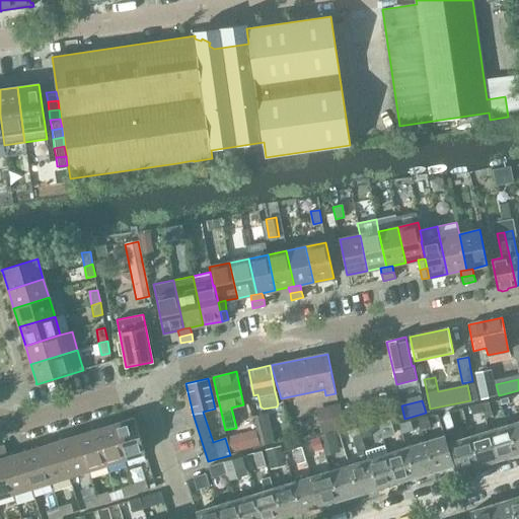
[(482,403),(486,418),(485,418),(485,419),(491,417),(487,402),(482,403)]
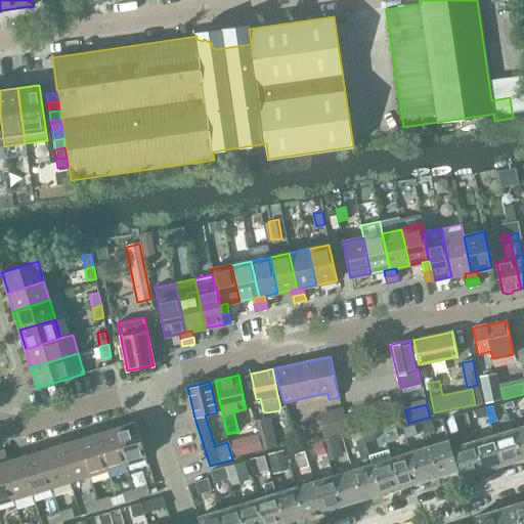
[(483,424),(489,422),(486,407),(479,409),(483,424)]
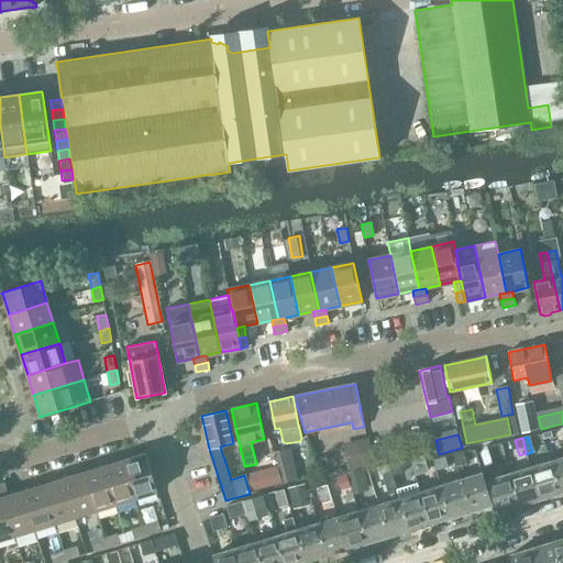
[(373,464),(368,439),(352,442),(356,467),(373,464)]
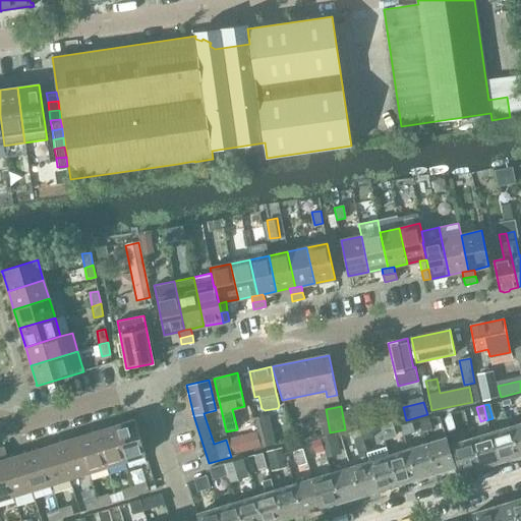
[(444,419),(448,431),(455,429),(450,413),(447,414),(444,419)]
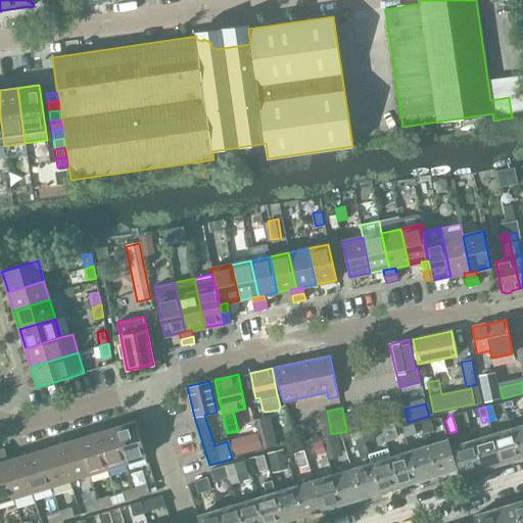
[(135,422),(117,427),(129,462),(145,457),(146,458),(135,421),(134,421),(135,422)]
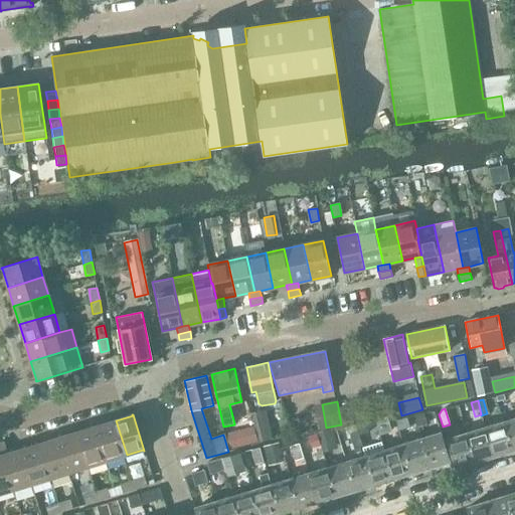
[(251,417),(259,443),(268,441),(261,414),(251,417)]
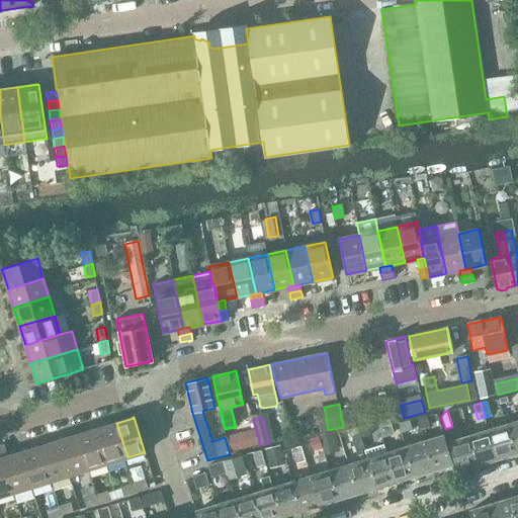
[(426,417),(418,419),(421,428),(428,426),(426,417)]
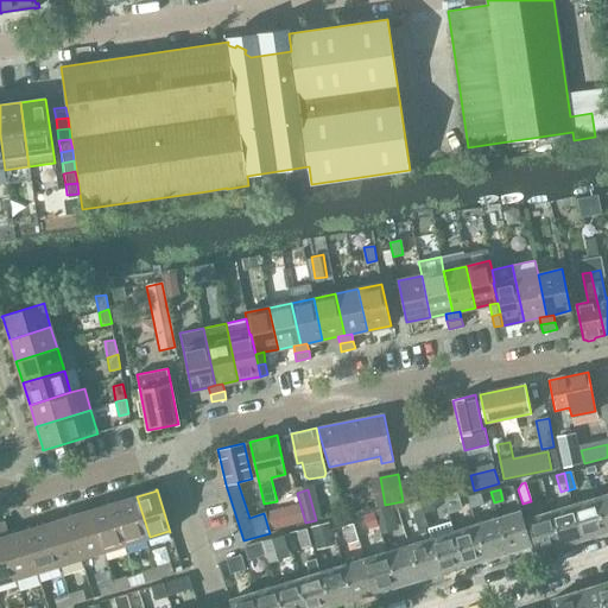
[(443,496),(449,515),(463,511),(458,492),(443,496)]
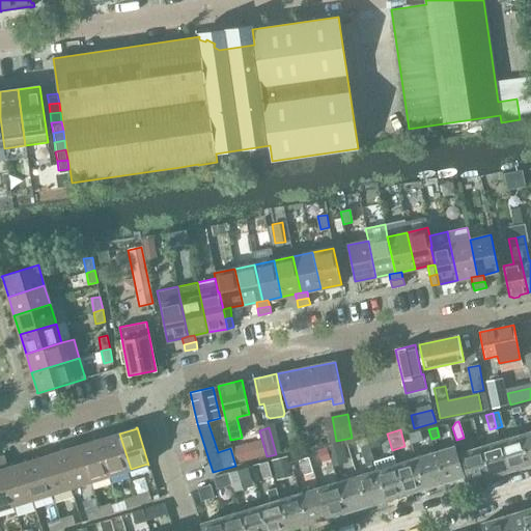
[(423,441),(420,430),(412,434),(414,443),(423,441)]
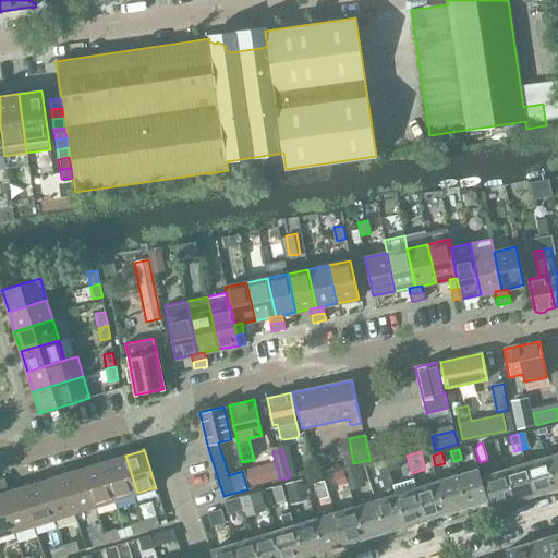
[(557,453),(546,458),(556,488),(557,487),(557,453)]
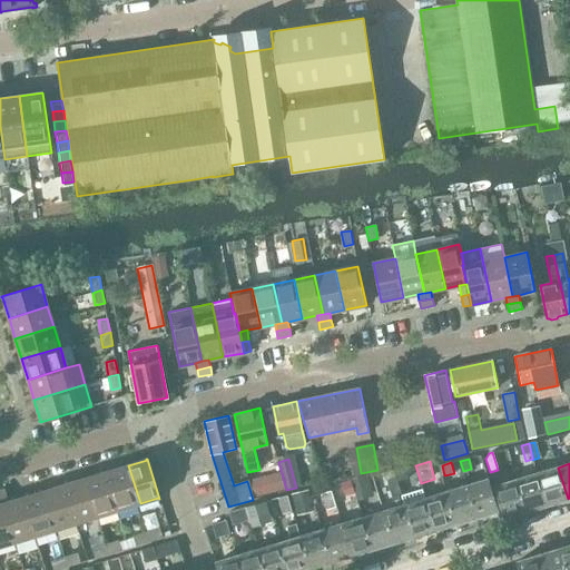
[(128,465),(106,472),(118,510),(140,503),(128,465)]
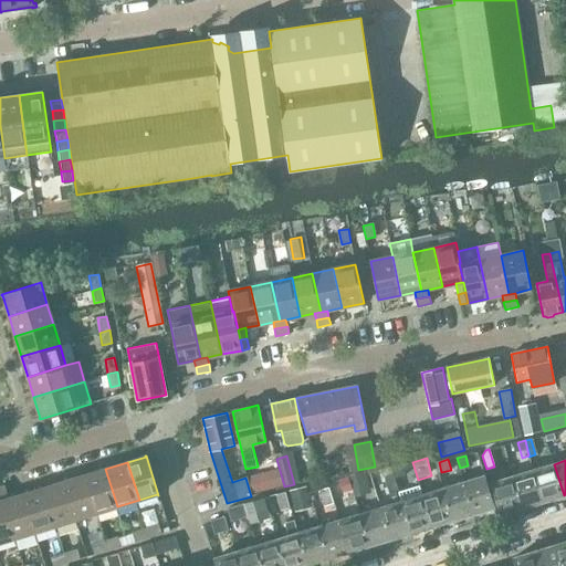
[(401,463),(390,465),(392,474),(394,479),(405,475),(401,463)]
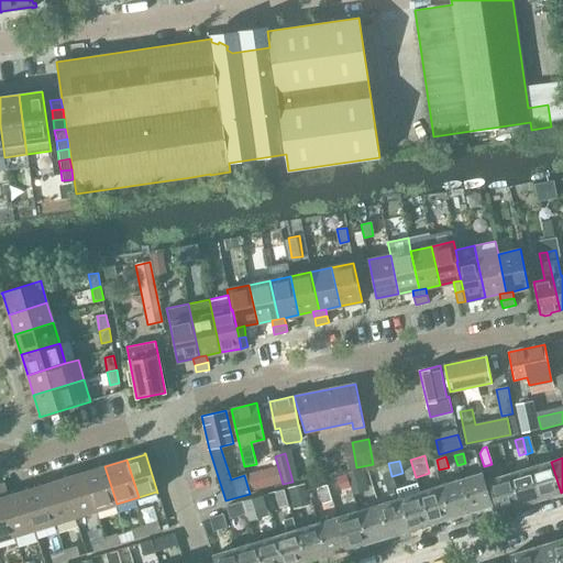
[(551,462),(530,467),(540,499),(561,493),(551,462)]
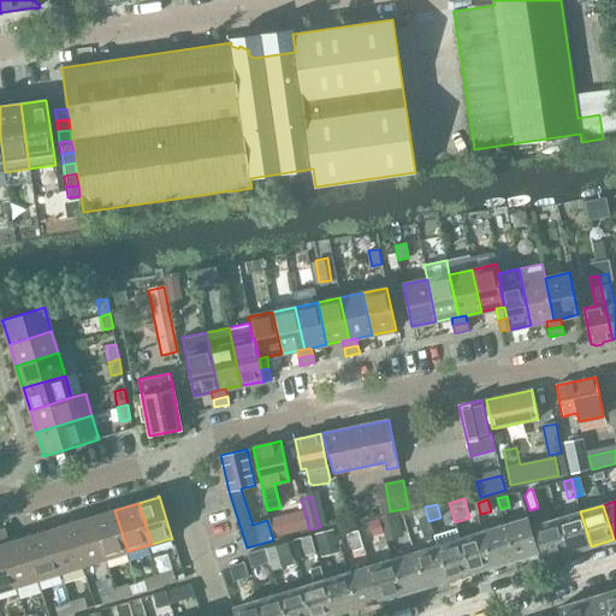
[(114,510),(93,517),(106,558),(128,551),(114,510)]
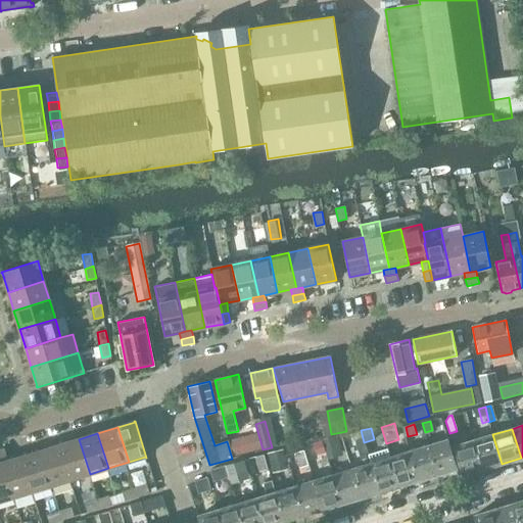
[(257,434),(243,438),(247,452),(260,448),(257,434)]
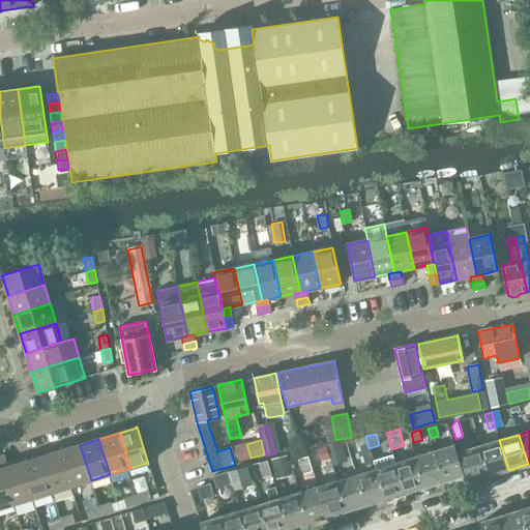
[(499,440),(480,446),(489,475),(508,470),(499,440)]
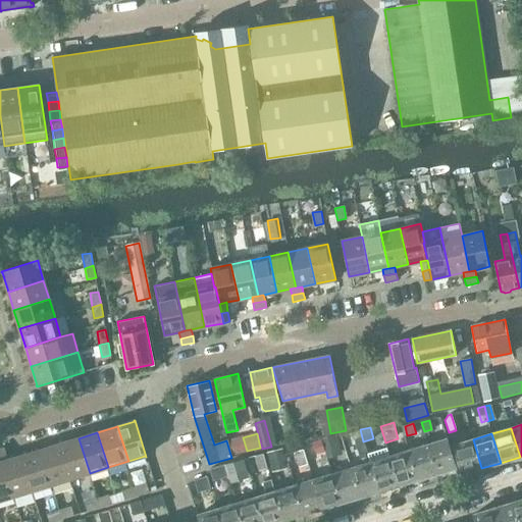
[(362,465),(351,468),(360,498),(379,491),(370,462),(362,437),(355,439),(362,465)]
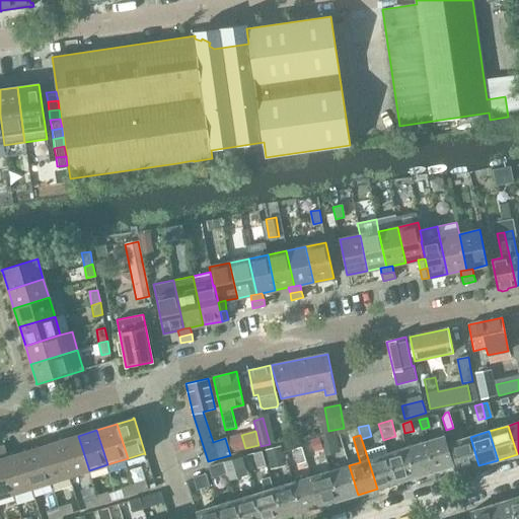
[(78,436),(60,441),(70,476),(89,470),(78,436)]
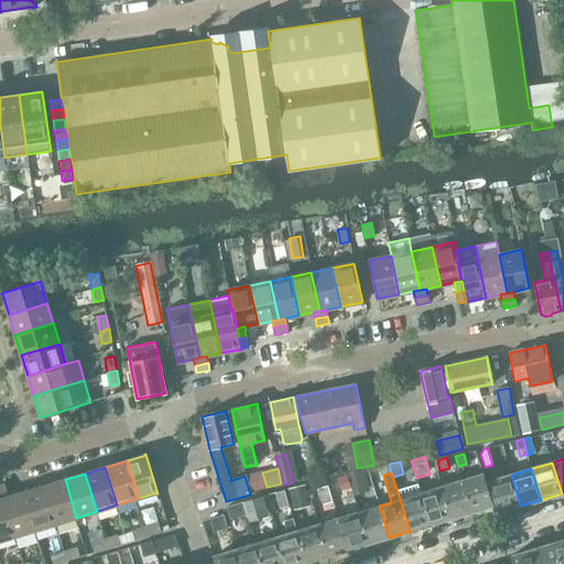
[(349,478),(353,491),(372,486),(369,474),(349,478)]
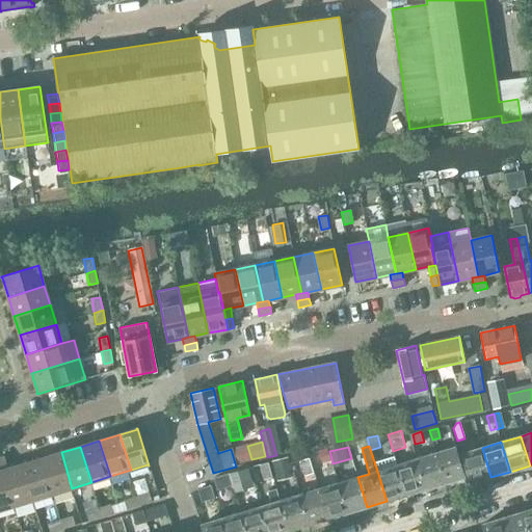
[(455,447),(435,453),(445,483),(464,477),(455,447)]
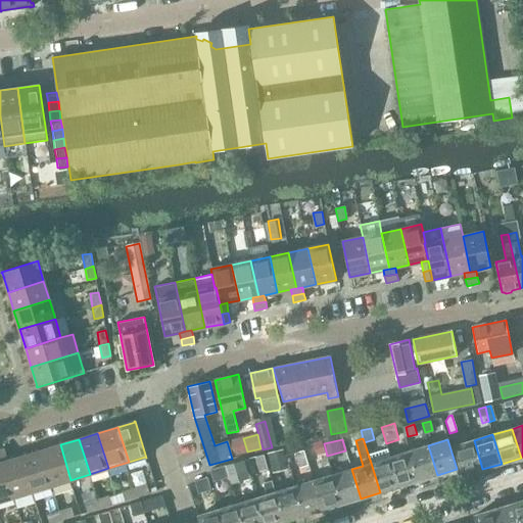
[(482,469),(474,440),(454,446),(463,475),(482,469)]
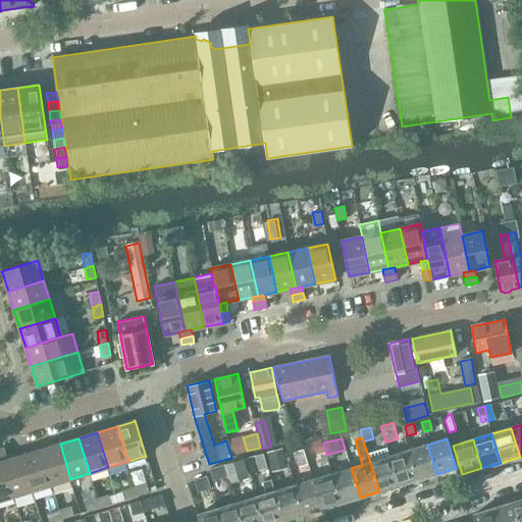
[(60,444),(41,450),(52,485),(70,479),(60,444)]
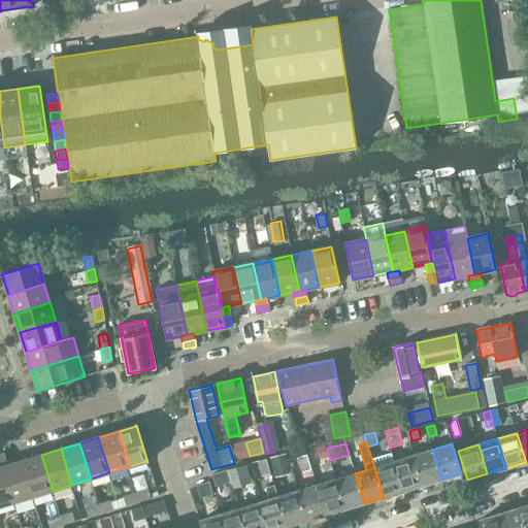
[(432,450),(413,456),(422,486),(441,480),(432,450)]
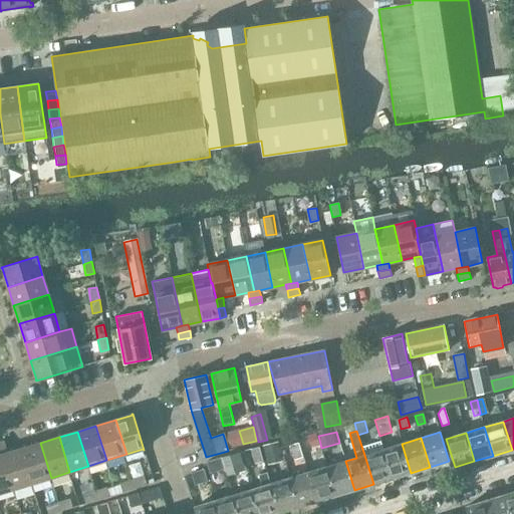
[(0,493),(14,489),(3,455),(8,453),(4,441),(0,442),(0,493)]
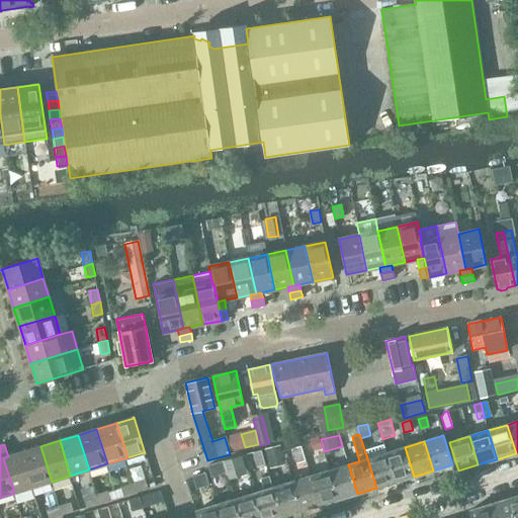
[(265,448),(270,468),(286,464),(280,444),(265,448)]
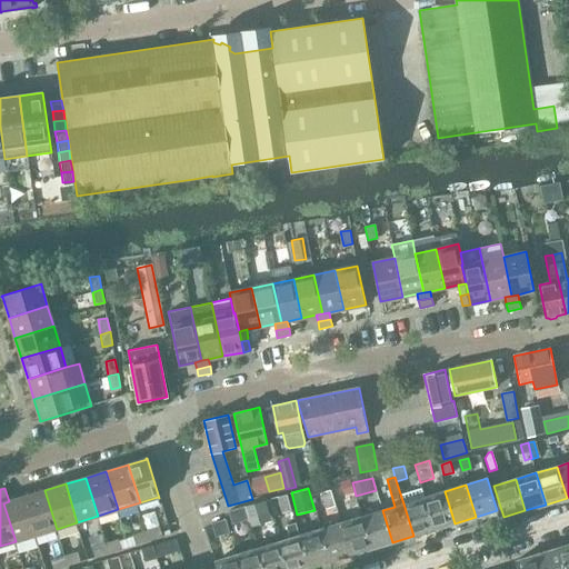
[(45,490),(25,497),(36,535),(57,529),(45,490)]
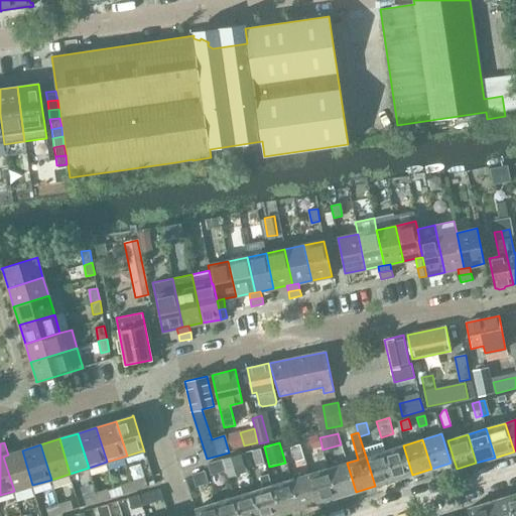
[(403,445),(385,452),(393,480),(412,475),(403,445)]
